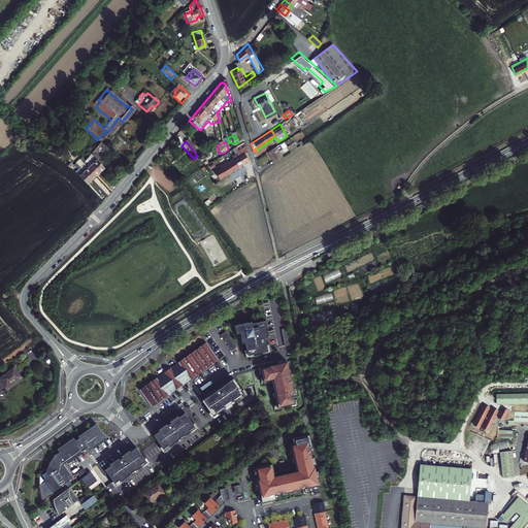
[(267,152),(274,163),(293,150),(289,142),(279,149),(277,145),(267,152)]
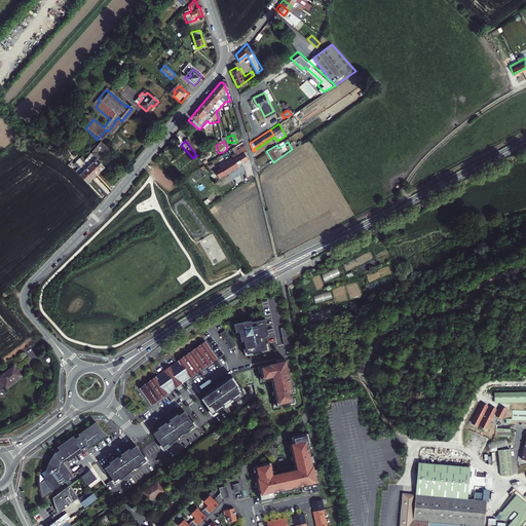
[(89,154),(97,146),(95,144),(87,152),(89,154)]
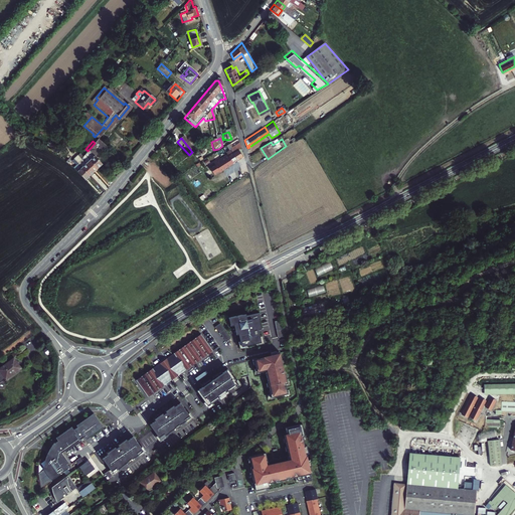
[(214,162),(205,167),(210,175),(239,158),(235,151),(238,149),(238,147),(235,145),(228,149),(226,146),(223,147),(225,152),(222,154),(223,156),(214,162)]
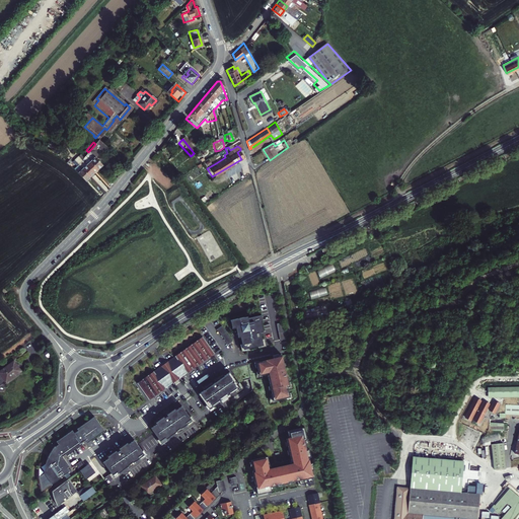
[(90,153),(86,157),(100,172),(104,167),(101,164),(100,164),(90,153)]
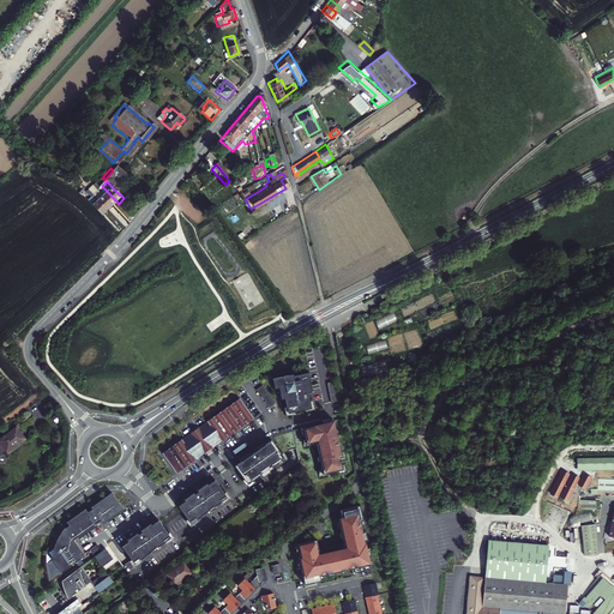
[(102,186),(98,191),(113,208),(119,204),(102,186)]
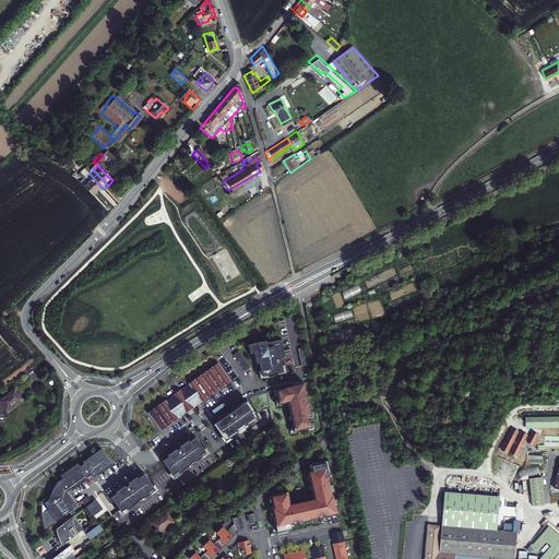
[(90,174),(85,179),(98,193),(103,189),(90,174)]
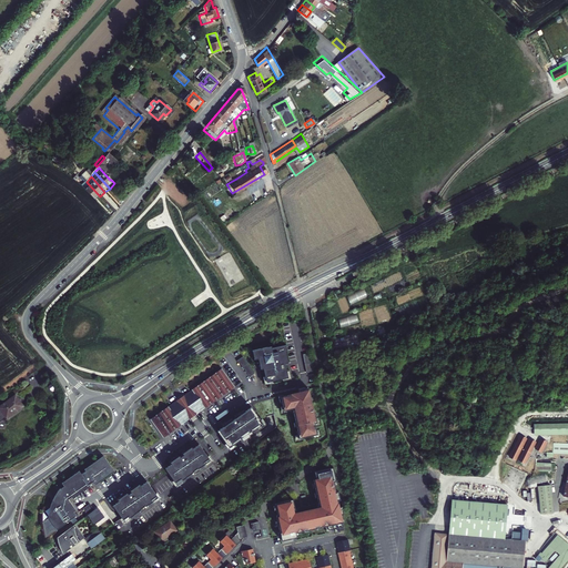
[(87,182),(83,186),(95,201),(100,196),(87,182)]
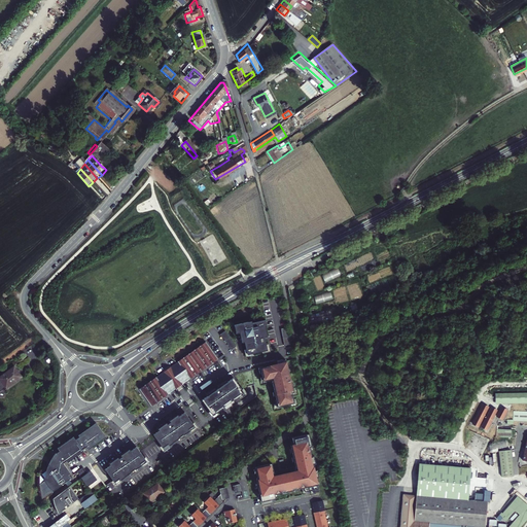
[(337,267),(321,275),(325,283),(341,275),(337,267)]
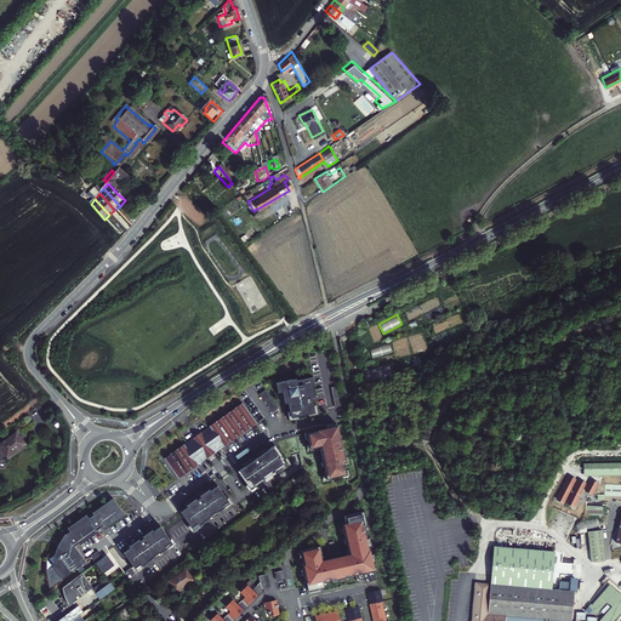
[(369,348),(372,358),(392,352),(389,343),(369,348)]
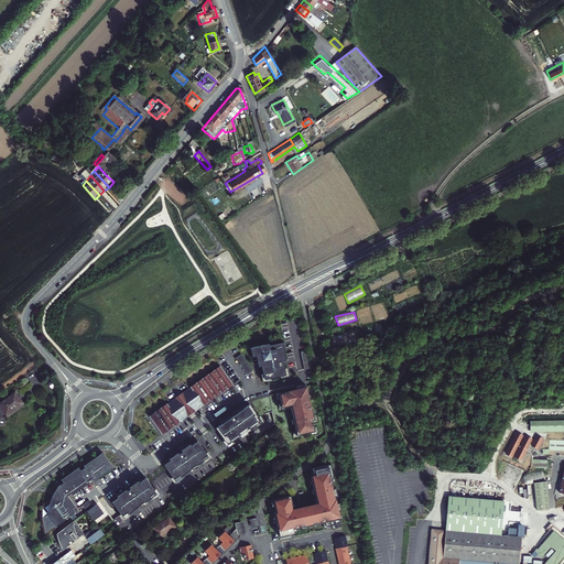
[(284,350),(285,349),(284,343),(270,345),(270,344),(251,347),(253,357),(257,356),(259,367),(262,366),(263,373),(261,373),(263,382),(268,381),(268,379),(284,376),(284,378),(289,377),(288,368),(285,369),(283,361),(286,360),(284,350)]
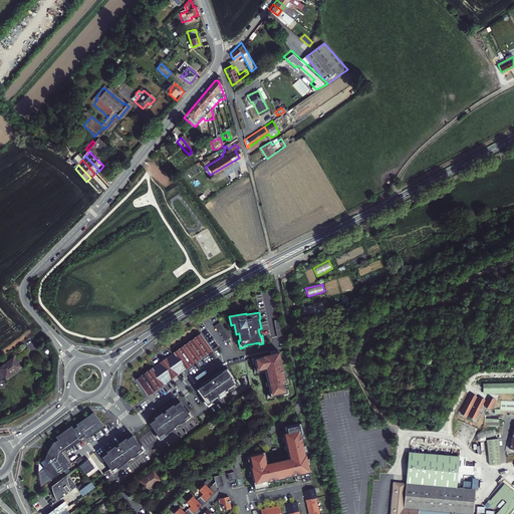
[(285,313),(279,315),(282,331),(289,330),(285,313)]
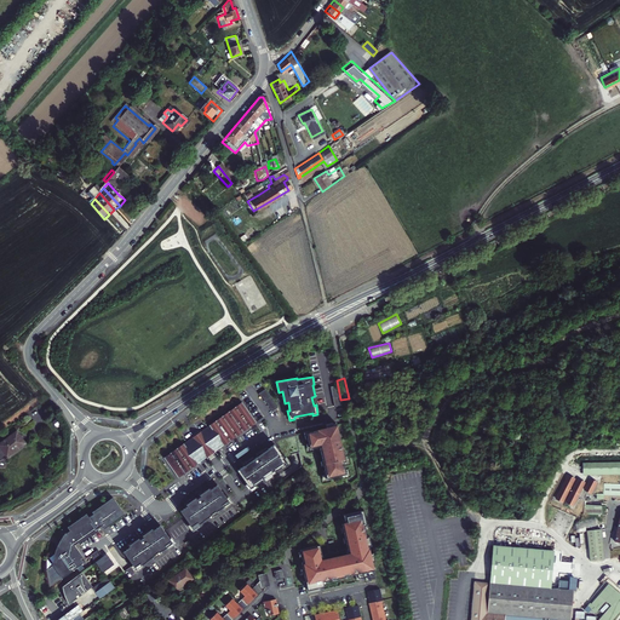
[(265,389),(258,394),(262,399),(263,397),(273,412),(277,407),(265,389)]
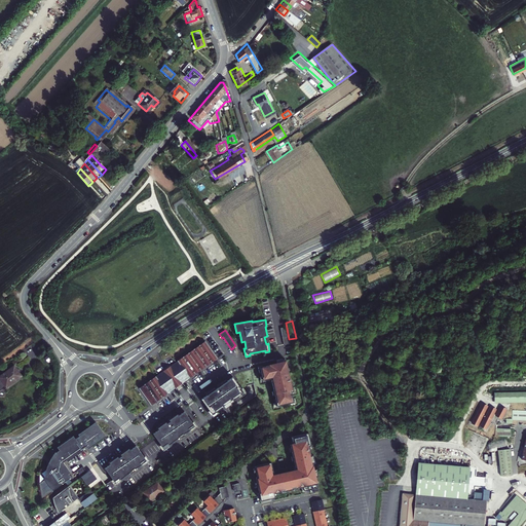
[(162,372),(139,388),(151,406),(175,389),(179,385),(190,378),(217,359),(205,341),(178,361),(167,368),(162,372)]
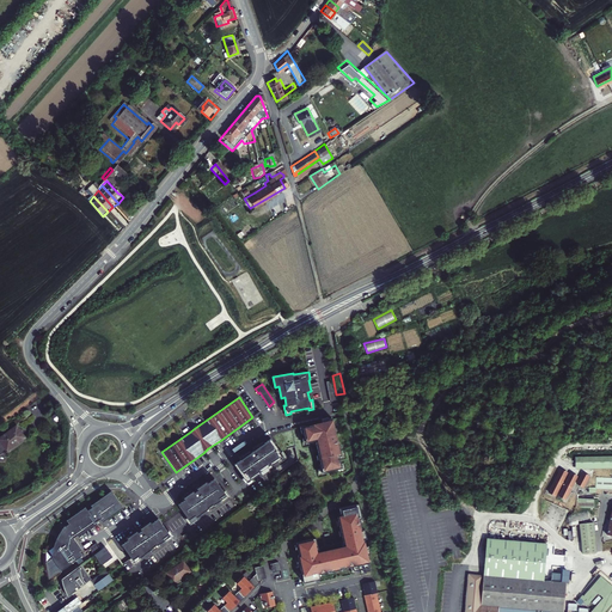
[(336,436),(332,418),(329,420),(325,421),(325,422),(323,423),(305,427),(303,428),(304,433),(305,438),(306,442),(308,442),(316,441),(319,456),(320,459),(320,465),(319,465),(320,469),(322,473),(325,472),(337,469),(342,469),(341,464),(340,458),(340,457),(342,456),(341,451),(340,445),(337,446),(336,436)]
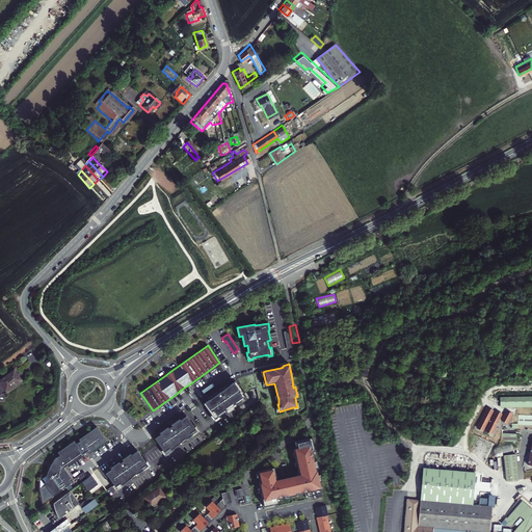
[(23,384),(16,374),(0,384),(1,387),(0,387),(0,386),(0,397),(1,399),(6,395),(6,394),(7,395),(23,384)]
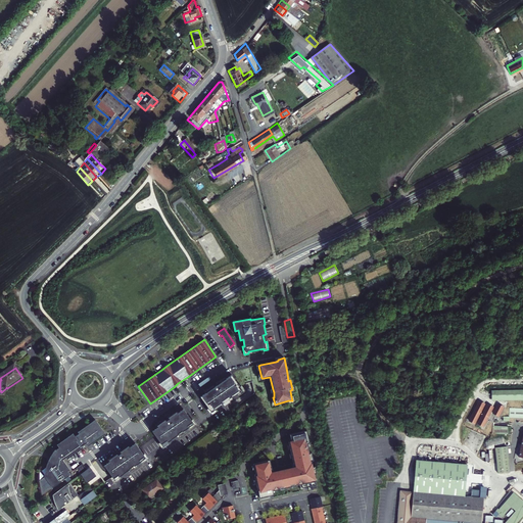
[(240,387),(232,375),(226,379),(225,377),(220,381),(219,382),(220,383),(217,385),(215,387),(214,385),(207,389),(207,390),(208,391),(205,393),(200,397),(208,409),(211,413),(217,409),(222,405),(232,397),(232,398),(237,394),(242,390),(240,387)]
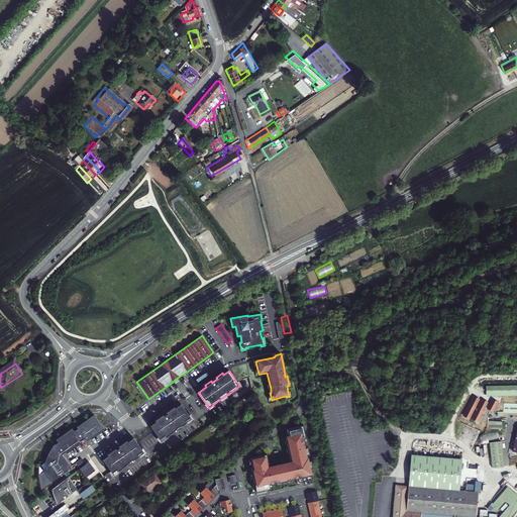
[(516,392),(516,383),(489,384),(489,393),(516,392)]
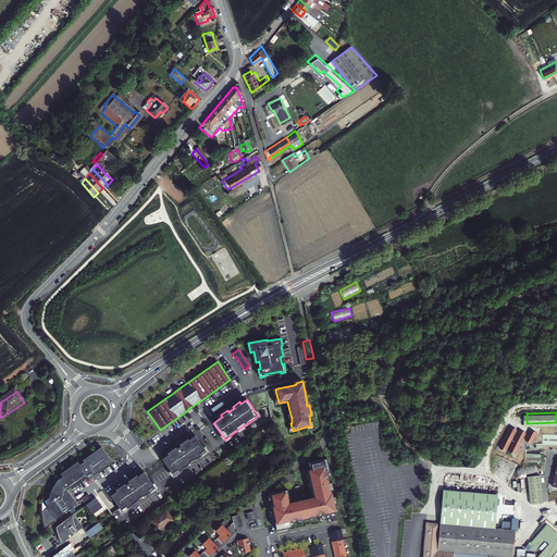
[(247,424),(247,423),(236,431),(237,433),(248,425),(247,424)]
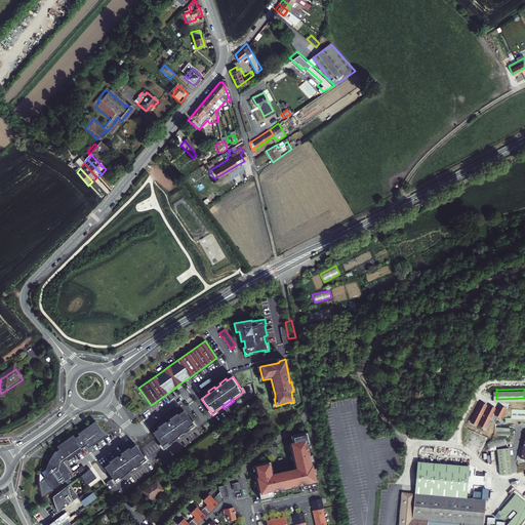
[(489,402),(483,400),(473,419),(479,422),(489,402)]
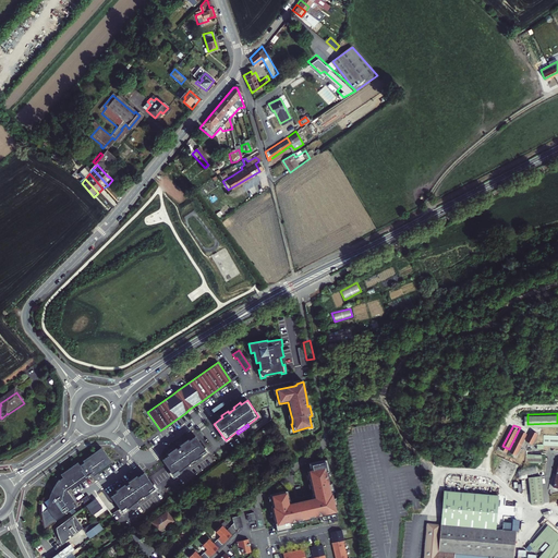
[(540,432),(532,428),(528,439),(534,441),(540,432)]
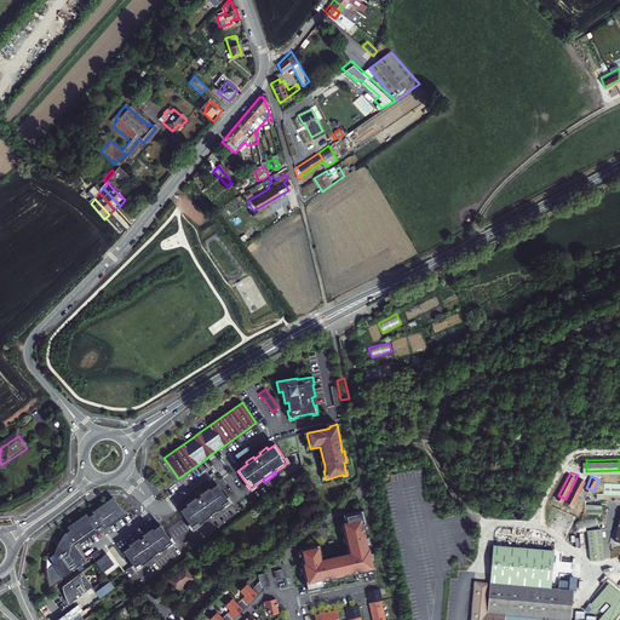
[(587,481),(580,477),(568,500),(575,504),(587,481)]
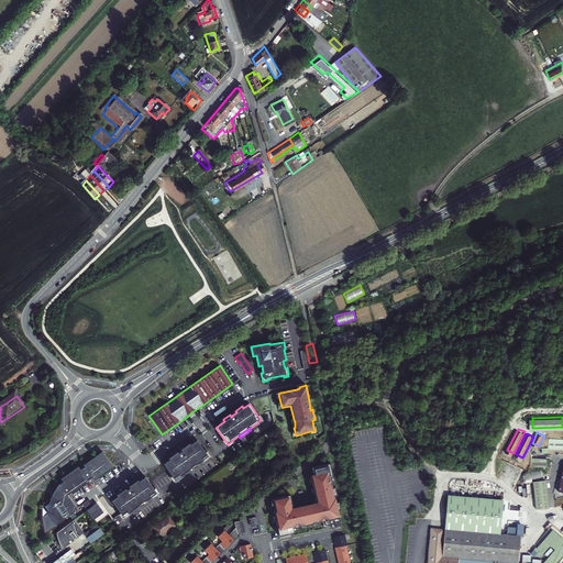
[(562,438),(549,438),(549,448),(562,448),(562,438)]
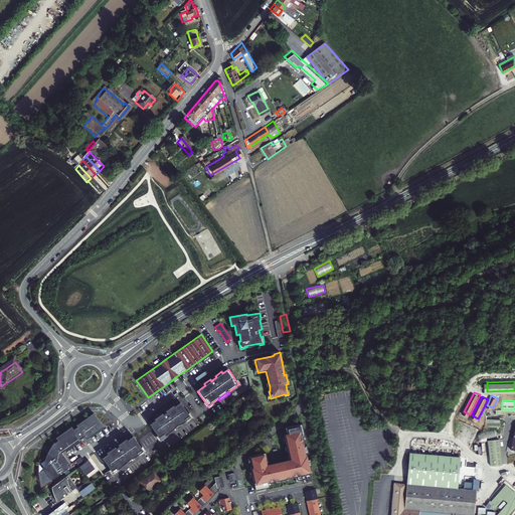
[(155,420),(150,424),(158,436),(160,440),(165,436),(169,433),(174,428),(181,423),(182,423),(186,420),(191,417),(188,413),(181,402),(175,406),(174,405),(168,409),(169,411),(166,413),(164,414),(163,413),(157,417),(158,419),(155,420)]
